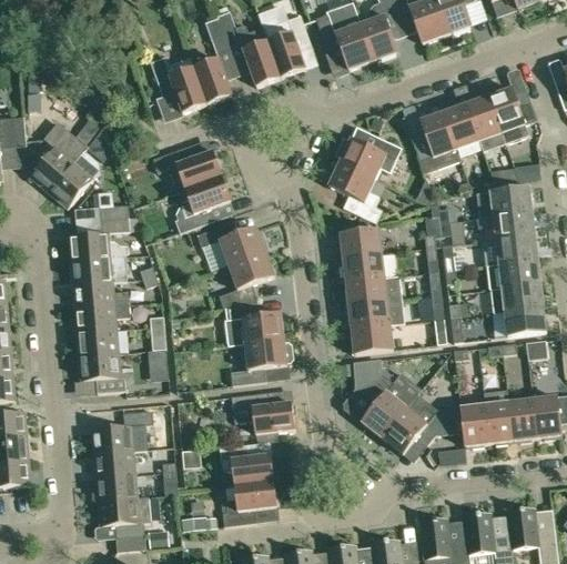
[(0,0),(0,18),(14,17),(12,0),(0,0)]
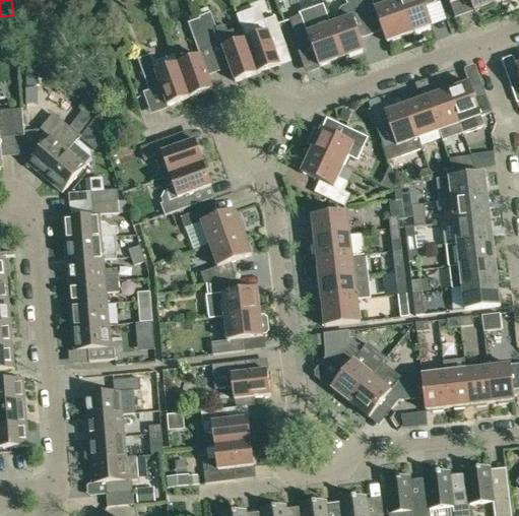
[(338,18),(328,21),(340,55),(363,47),(350,14),(349,10),(361,6),(359,0),(345,0),(346,2),(341,4),(339,6),(337,8),(336,11),(336,14),(338,18)]
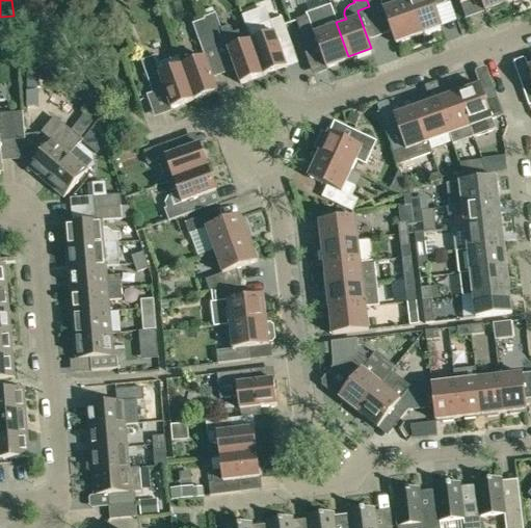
[(418,32),(406,0),(367,0),(369,6),(380,2),(394,41),(418,32)]
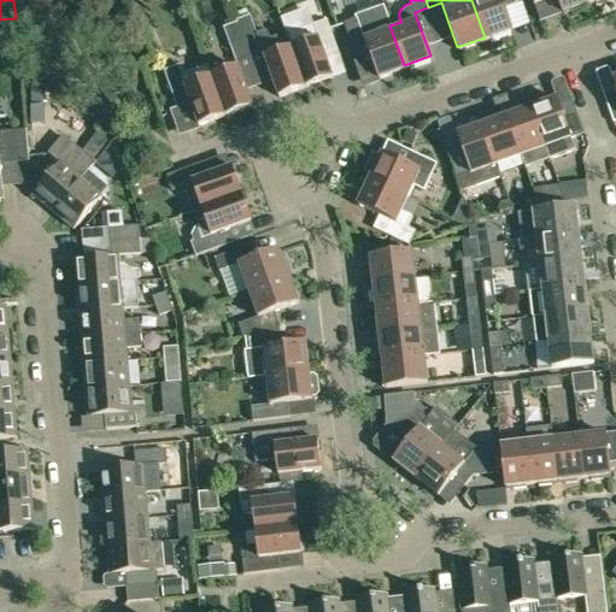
[(471,0),(485,37),(511,28),(503,5),(516,0),(471,0)]
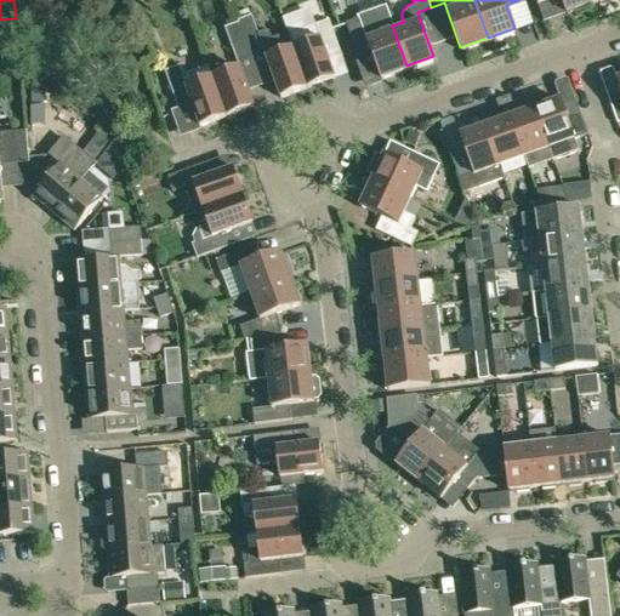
[(345,21),(358,58),(371,53),(380,75),(407,66),(392,26),(385,5),(357,15),(357,16),(345,21)]
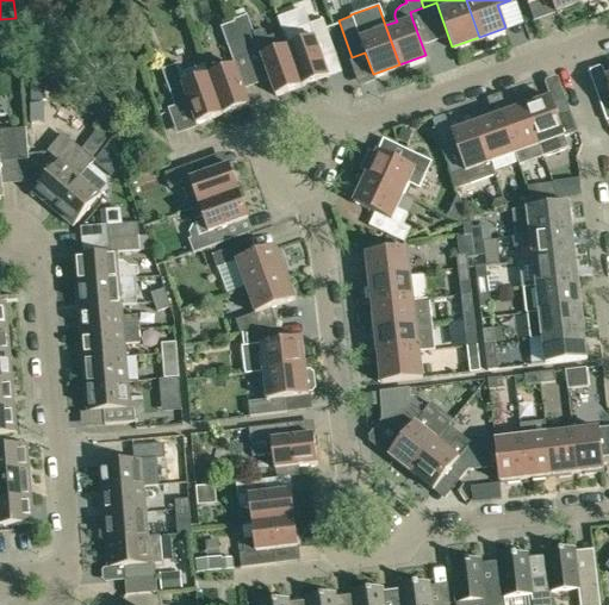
[(287,43),(300,82),(327,73),(318,50),(333,45),(322,16),(309,20),(304,8),(278,18),(283,30),(287,43)]
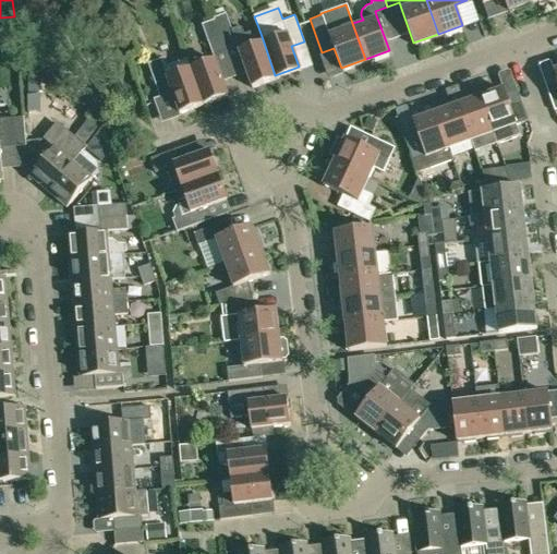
[(263,39),(258,27),(242,33),(239,24),(230,26),(225,10),(223,11),(216,13),(212,15),(213,17),(225,48),(237,44),(251,84),(275,75),(263,39)]
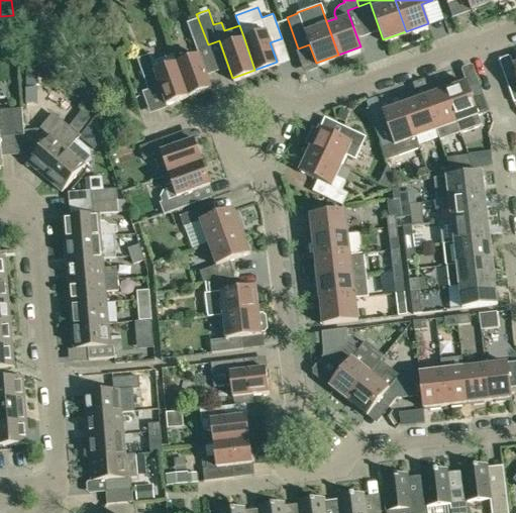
[(196,49),(208,44),(197,16),(186,19),(196,49)]
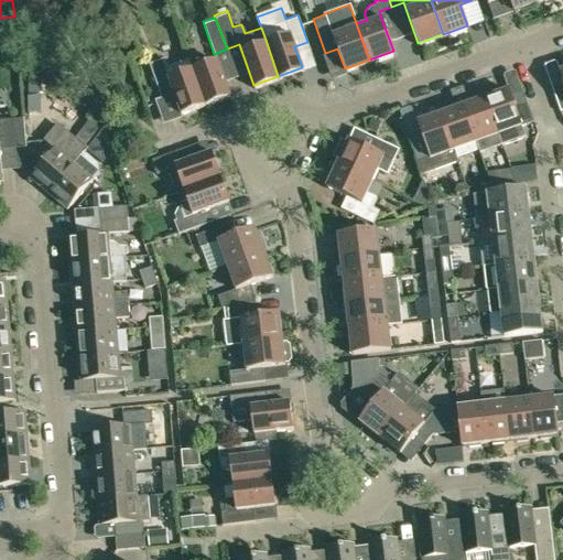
[(148,61),(160,95),(161,98),(165,99),(174,96),(180,111),(205,103),(192,66),(187,56),(164,65),(161,56),(148,61)]
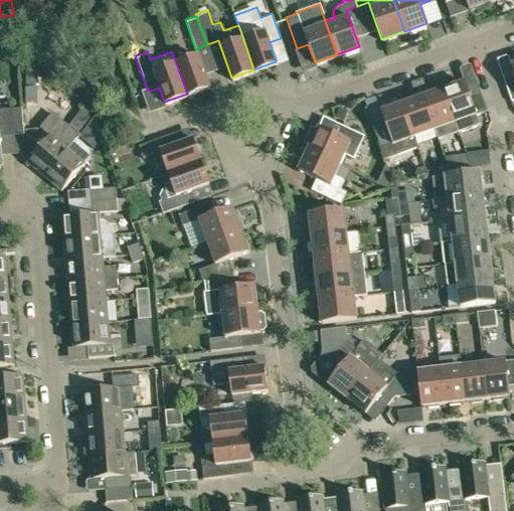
[(197,52),(175,60),(187,94),(209,86),(197,52)]
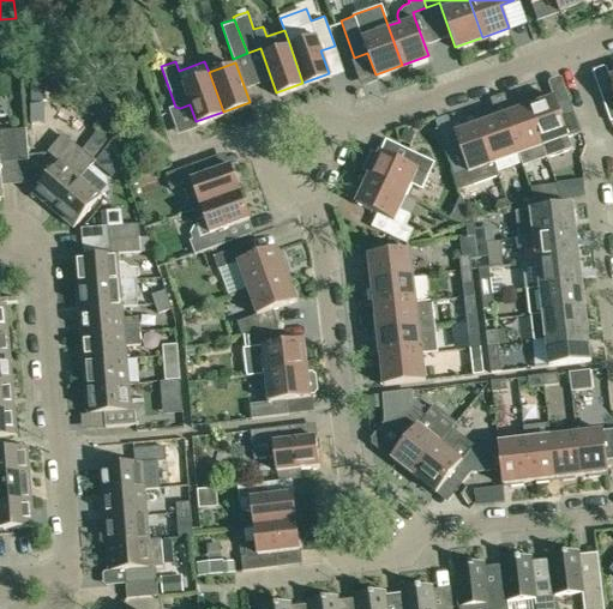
[(612,72),(608,74),(612,85),(599,90),(610,119),(612,116),(612,72)]
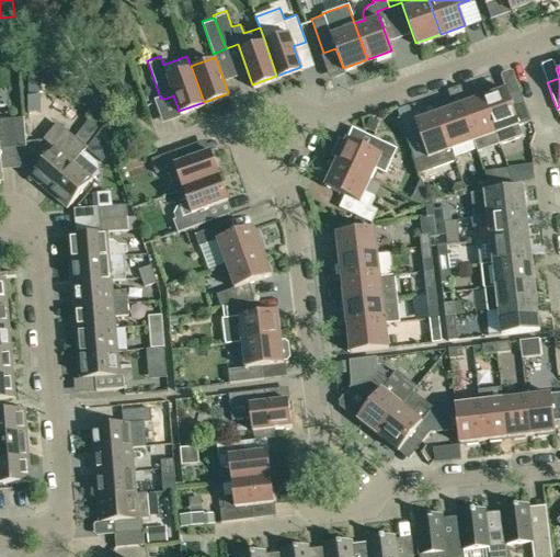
[(449,97),(463,91),(459,82),(446,87),(449,97)]
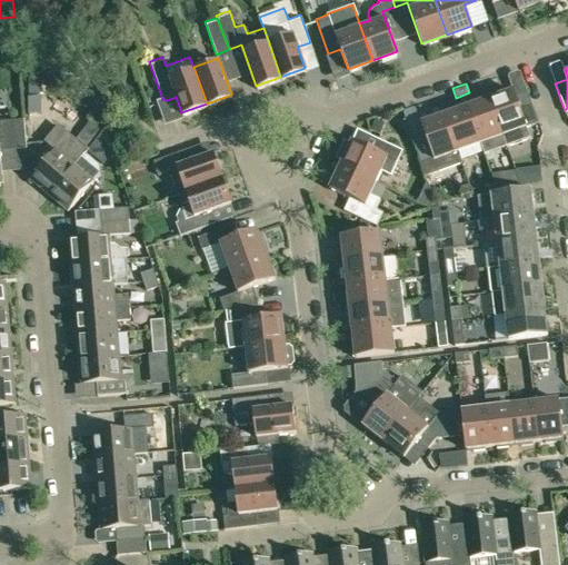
[(501,132),(537,119),(528,93),(516,98),(511,88),(488,96),(501,132)]
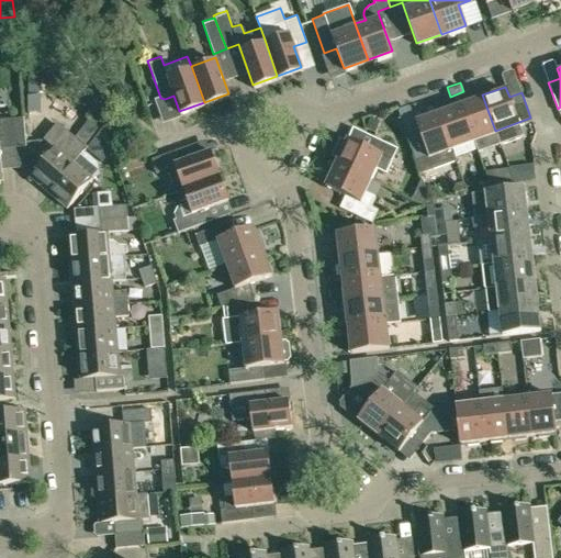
[(450,97),(453,104),(460,102),(473,138),(477,149),(500,142),(495,131),(482,95),(467,100),(463,91),(450,97)]
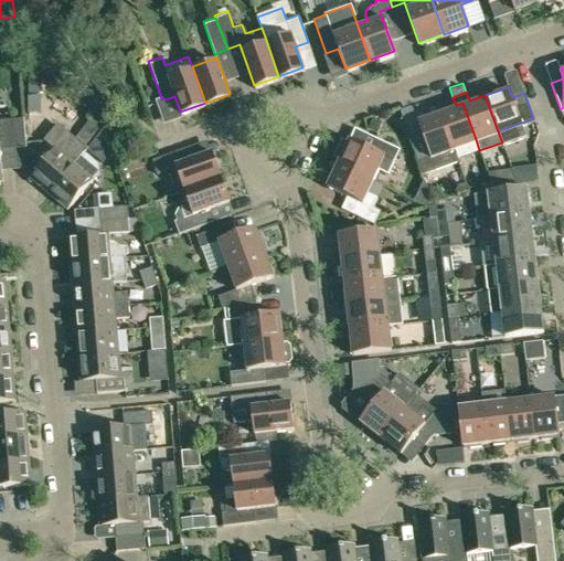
[(463,103),(456,105),(440,112),(453,147),(476,139),(463,103)]
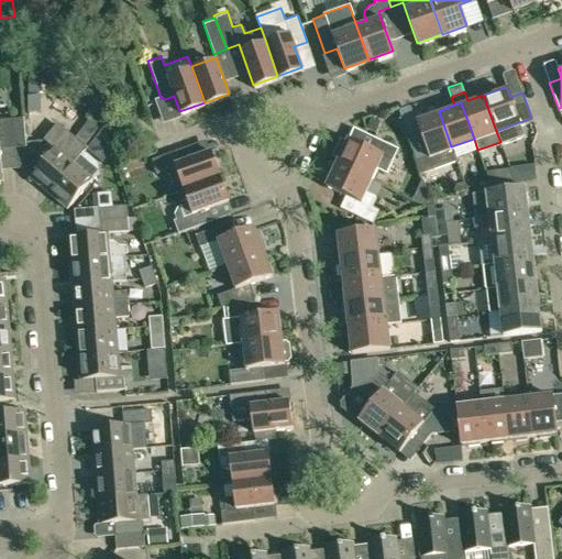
[(439,111),(428,114),(416,119),(419,130),(407,134),(420,170),(455,157),(451,146),(439,111)]
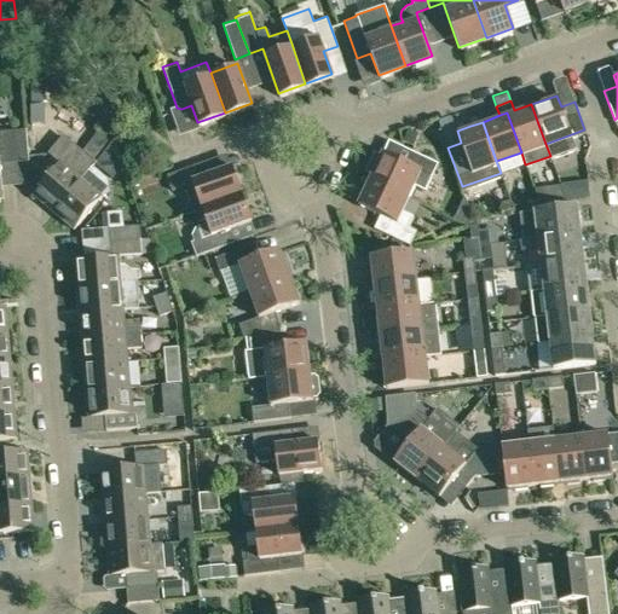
[(24,126),(10,127),(13,158),(28,157),(24,126)]
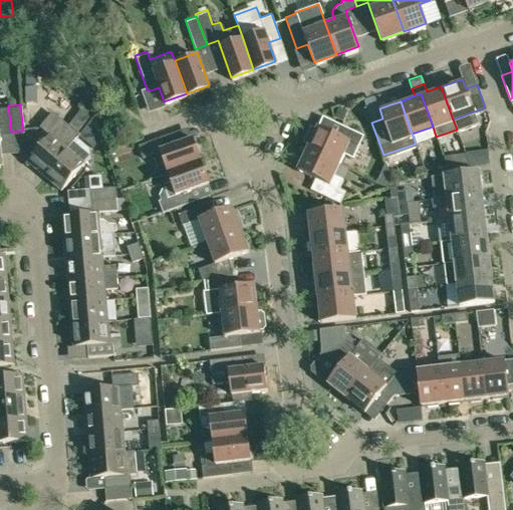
[(0,161),(1,162),(0,151),(0,133),(11,132),(8,105),(0,106),(0,161)]
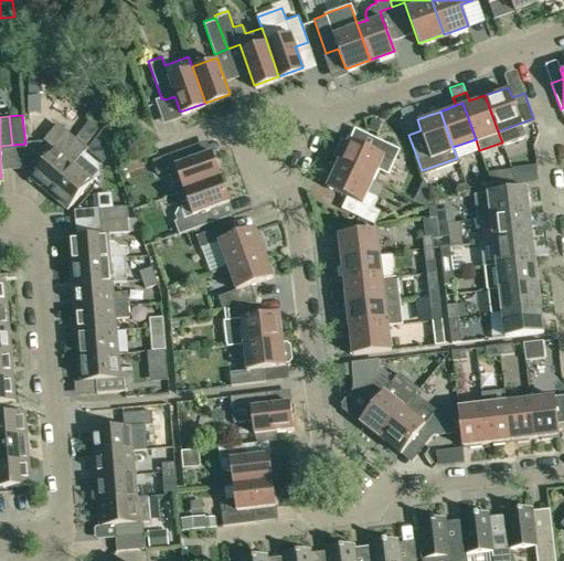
[(371,118),(365,128),(375,133),(380,122),(371,118)]
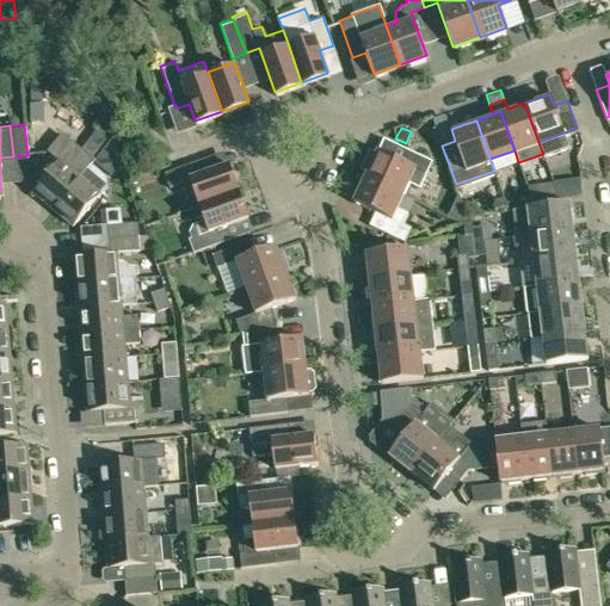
[(102,147),(92,158),(104,168),(117,153),(119,150),(115,147),(108,141),(102,147)]
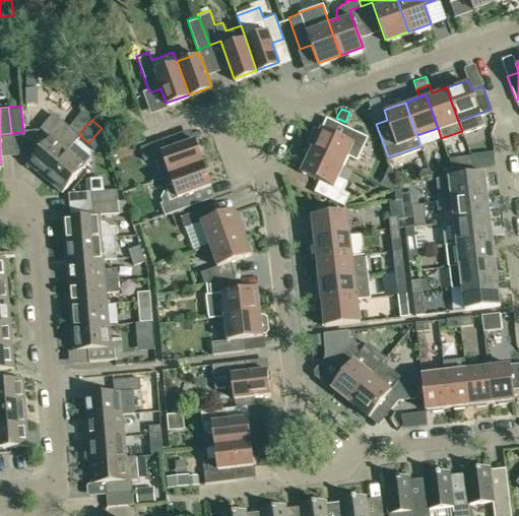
[(312,144),(310,148),(342,163),(347,151),(357,155),(367,135),(344,124),(338,135),(320,126),(319,129),(314,126),(307,141),(312,144)]
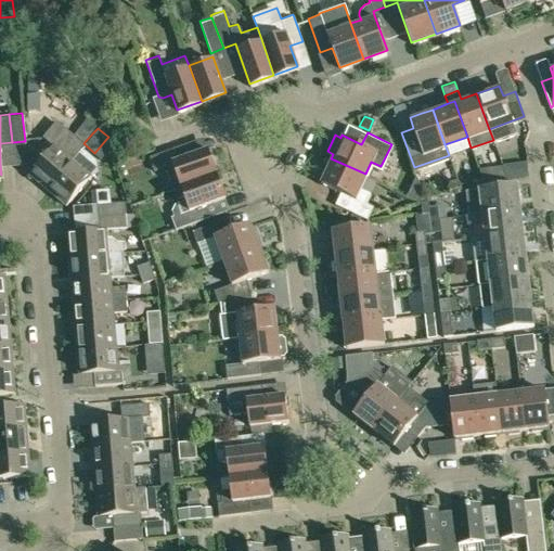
[(81,146),(84,143),(76,137),(72,137),(68,138),(60,149),(53,143),(28,171),(47,188),(81,146)]
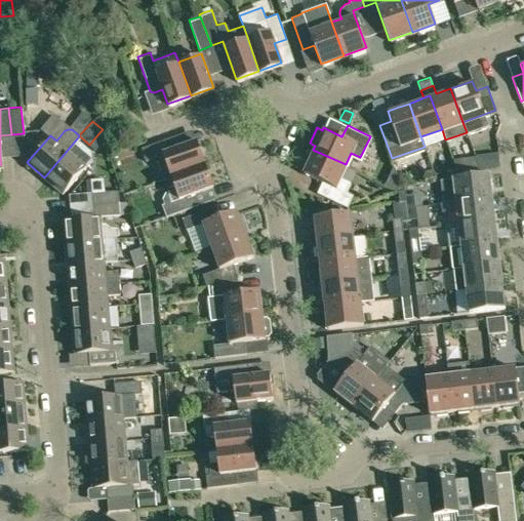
[(179,132),(145,145),(140,146),(145,158),(156,154),(164,176),(204,162),(196,139),(184,144),(179,132)]
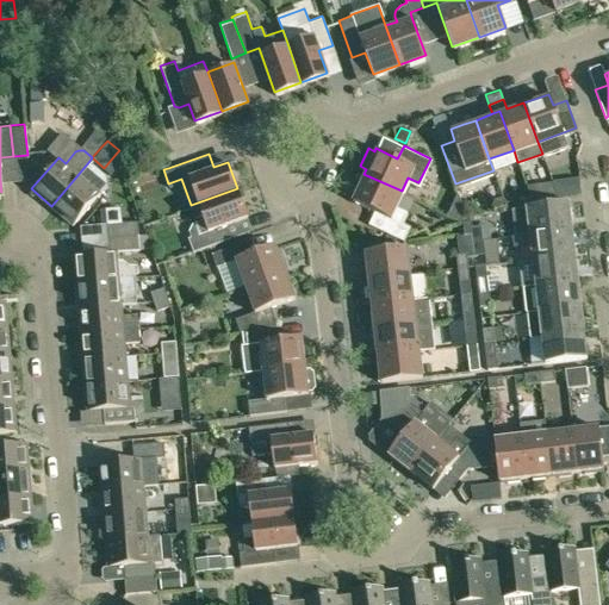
[(105,173),(89,161),(51,206),(72,223),(105,184),(105,173)]
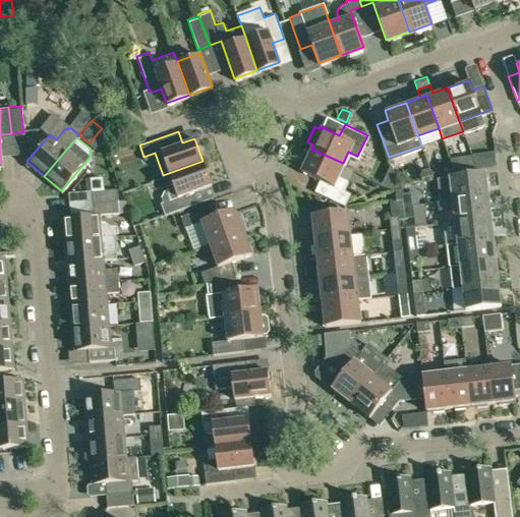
[(343,163),(310,149),(300,170),(319,179),(313,189),(344,204),(349,192),(342,189),(347,179),(338,175),(343,163)]
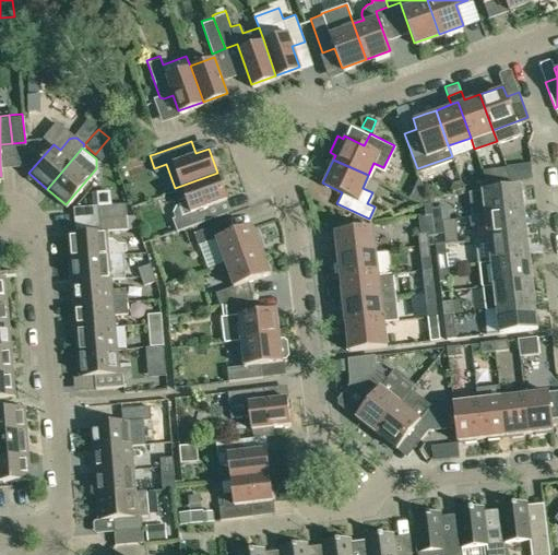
[(217,173),(175,188),(180,201),(176,202),(171,210),(174,215),(171,216),(176,228),(210,216),(205,204),(226,197),(217,173)]
